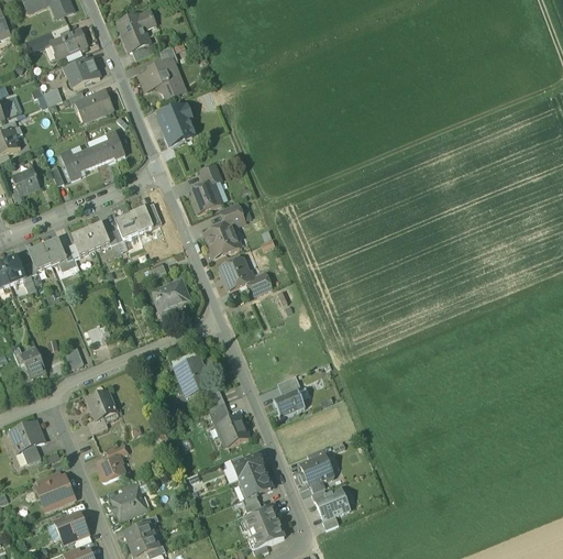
[(23,0),(29,11),(51,1),(56,17),(74,10),(69,0),(23,0)]
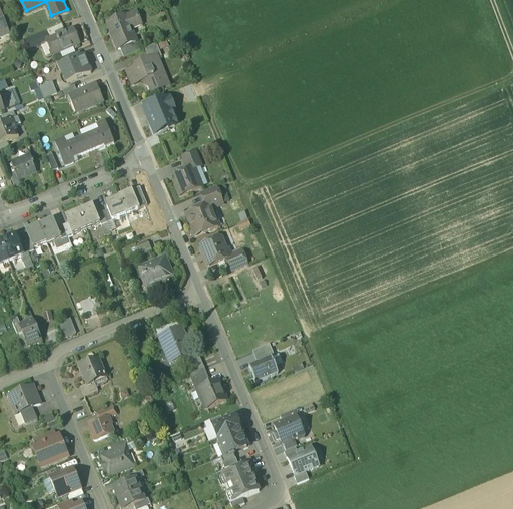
[(0,7),(0,32),(9,29),(0,7)]
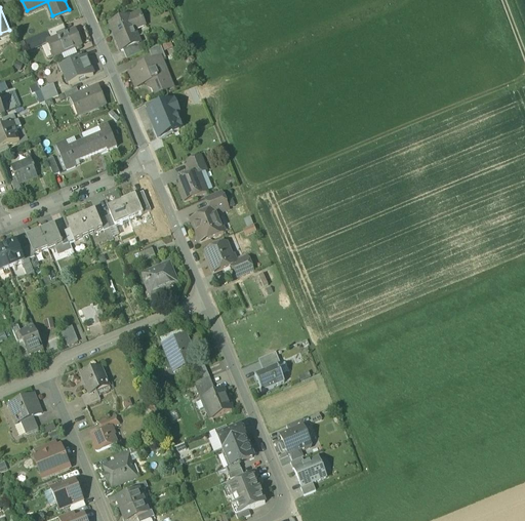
[(129,12),(111,21),(121,47),(124,46),(139,40),(140,39),(134,26),(145,22),(139,9),(129,13),(129,12)]
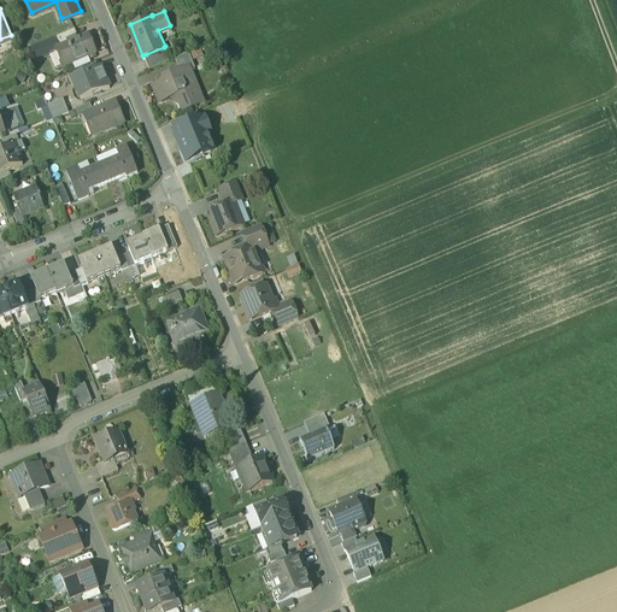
[(74,25),(54,33),(58,40),(68,36),(77,31),(74,25)]
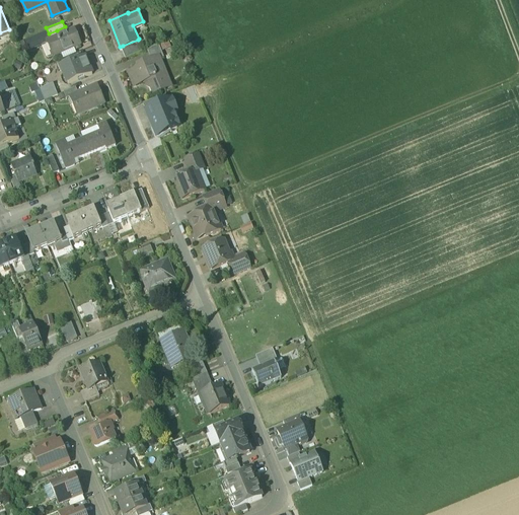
[(65,26),(57,30),(59,33),(49,38),(51,42),(55,53),(80,43),(74,27),(66,30),(65,26)]
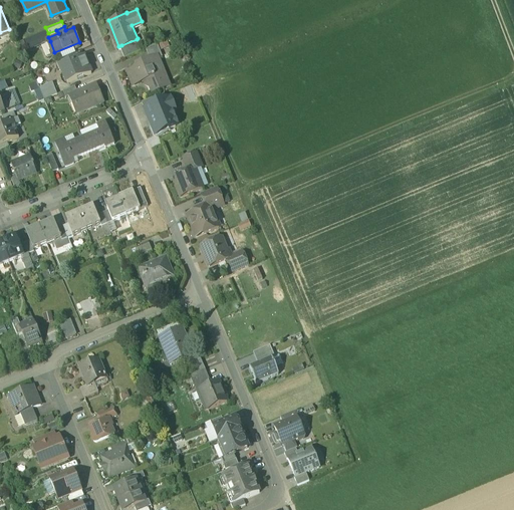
[(45,27),(25,36),(28,44),(30,45),(41,41),(42,43),(50,41),(48,37),(58,33),(56,30),(48,33),(45,27)]
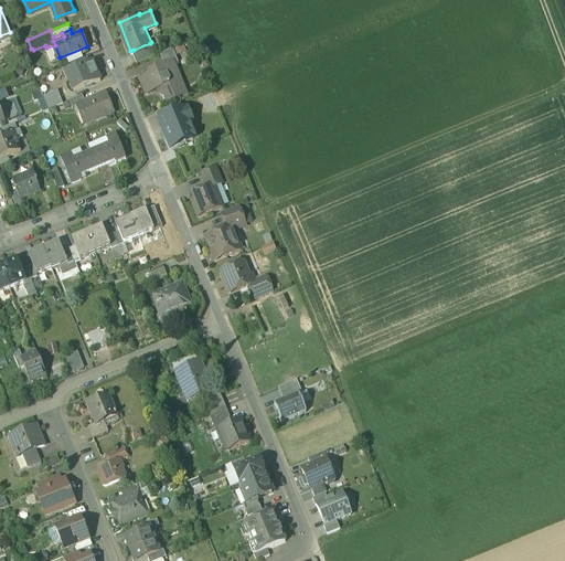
[(155,53),(150,43),(134,50),(137,61),(155,53)]
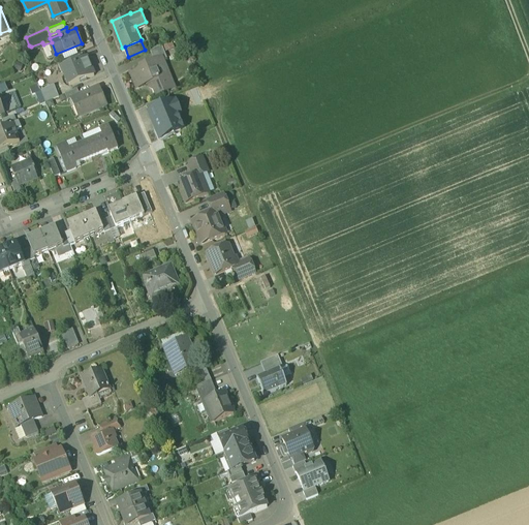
[(52,42),(43,44),(48,55),(50,56),(56,54),(52,42)]
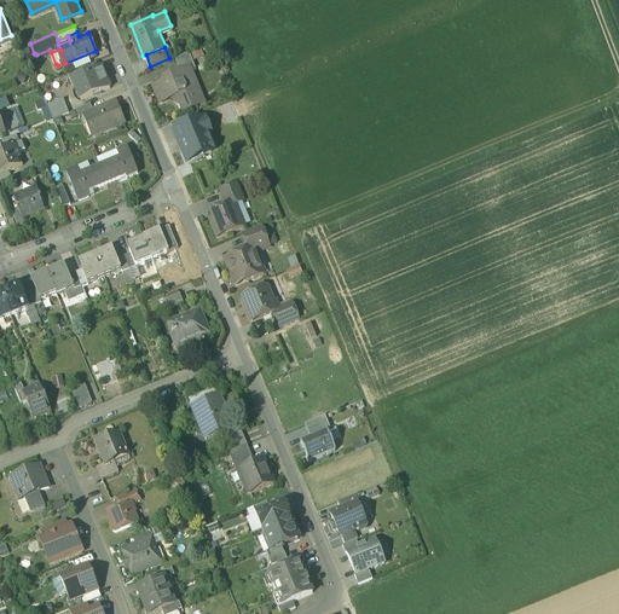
[(191,50),(177,56),(181,68),(190,64),(191,68),(197,65),(191,50)]
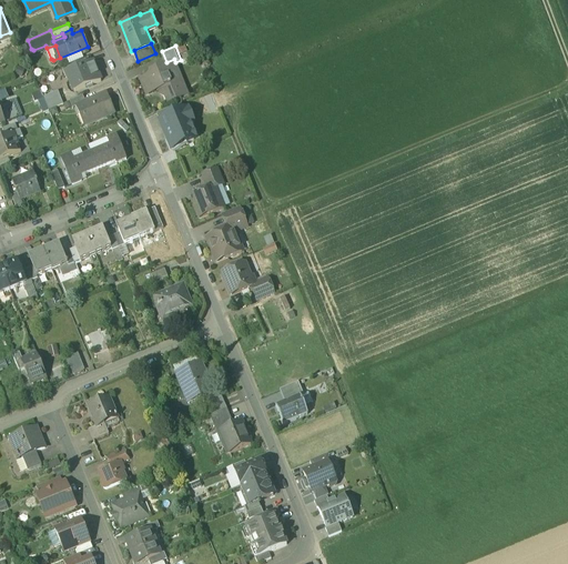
[(93,58),(67,69),(74,88),(101,78),(93,58)]
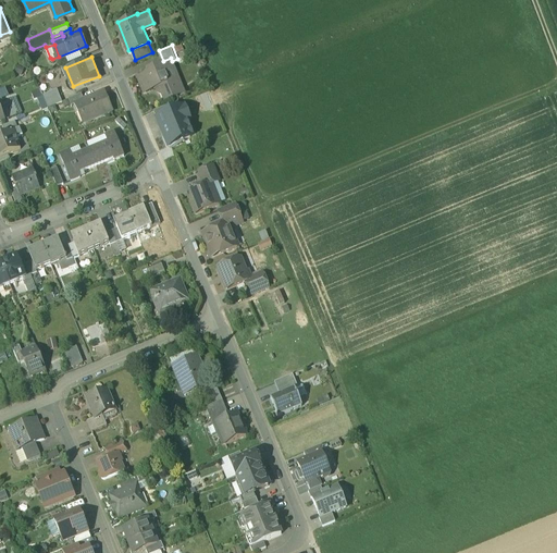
[(163,61),(149,66),(149,70),(149,71),(141,73),(144,80),(141,81),(145,88),(156,84),(158,87),(161,88),(162,88),(165,96),(178,90),(173,77),(178,75),(172,61),(171,58),(163,61)]
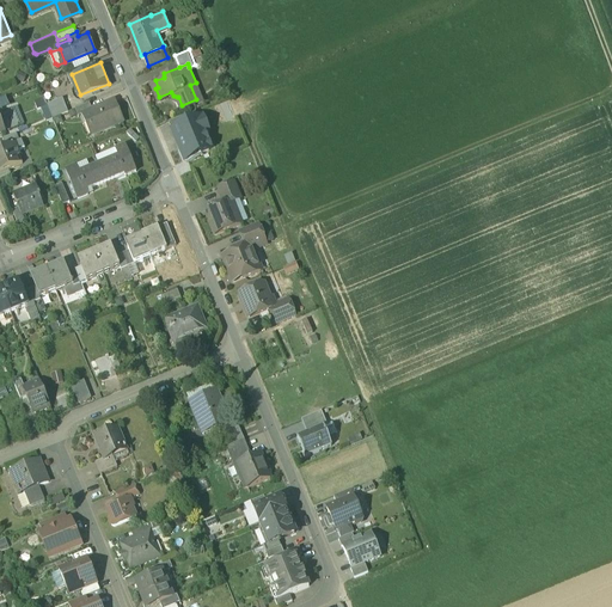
[(62,94),(47,102),(53,115),(68,109),(62,94)]
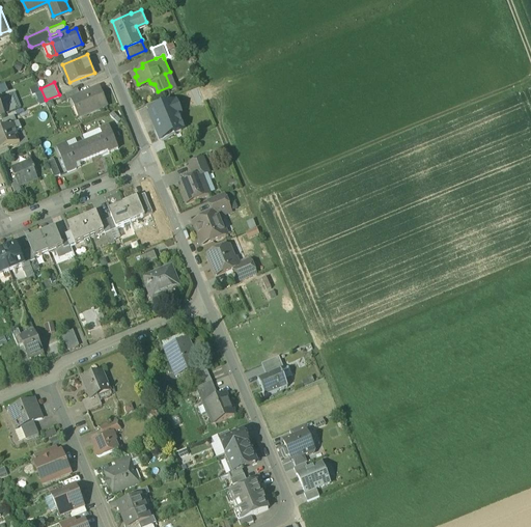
[(80,92),(72,95),(72,96),(79,114),(107,103),(99,84),(80,92)]
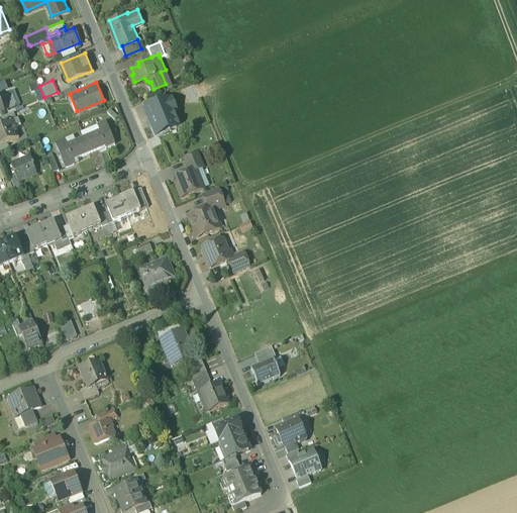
[(76,85),(64,90),(66,95),(70,94),(70,93),(78,90),(76,85)]
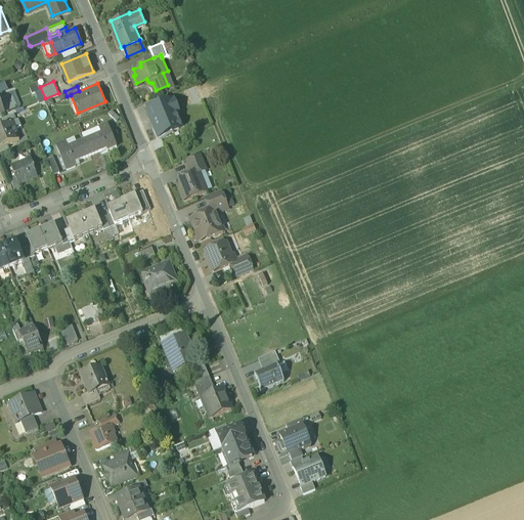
[(158,96),(145,101),(147,107),(161,102),(158,96)]
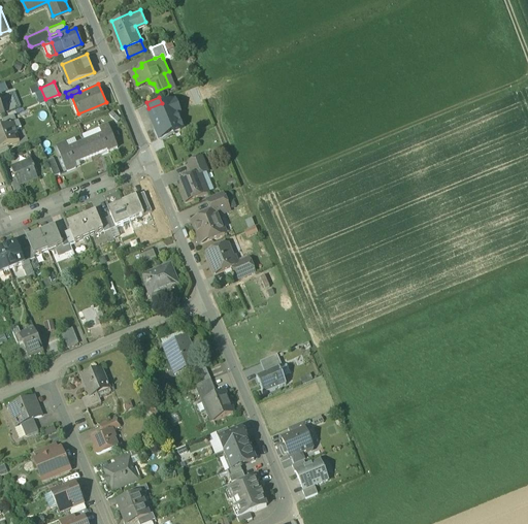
[(162,103),(149,108),(160,135),(182,127),(174,110),(178,109),(174,98),(162,103)]
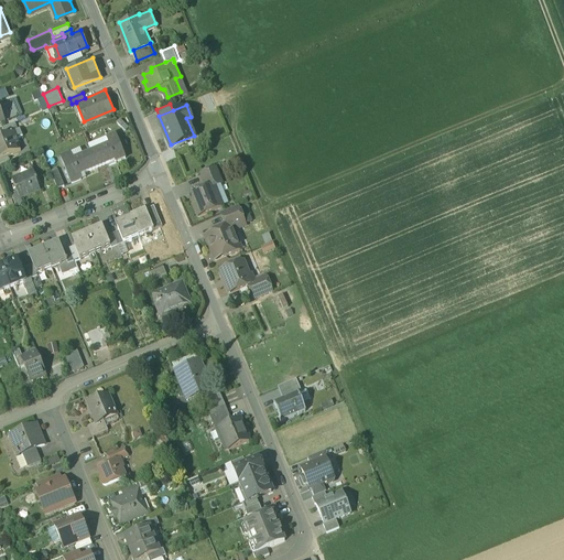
[(14,120),(2,126),(6,133),(13,130),(18,128),(14,120)]
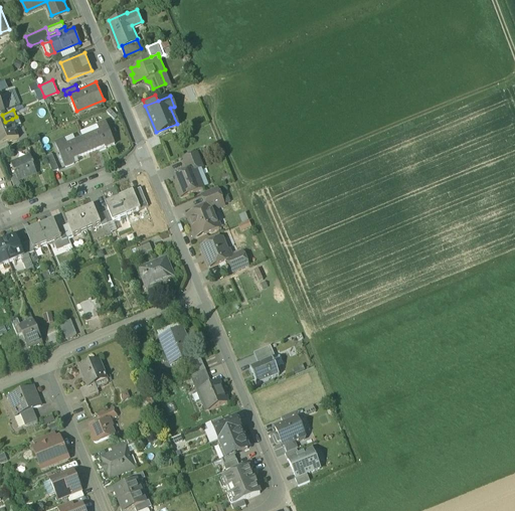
[(5,122),(0,123),(0,143),(7,140),(19,135),(12,119),(5,122)]
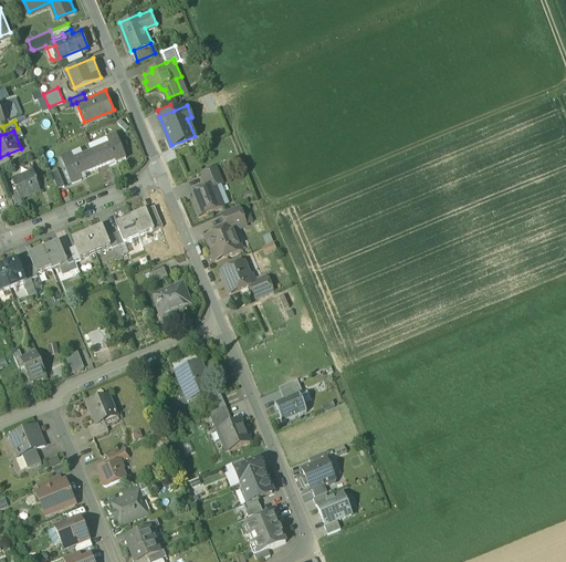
[(118,137),(92,149),(97,164),(115,157),(116,159),(126,155),(118,137)]
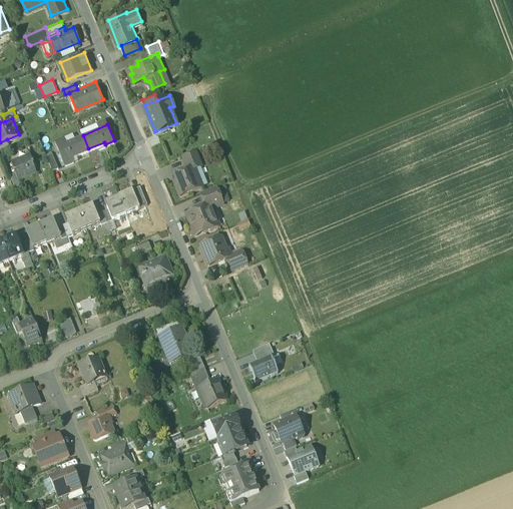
[(83,135),(65,142),(67,145),(59,148),(65,163),(74,159),(72,155),(88,148),(83,135)]
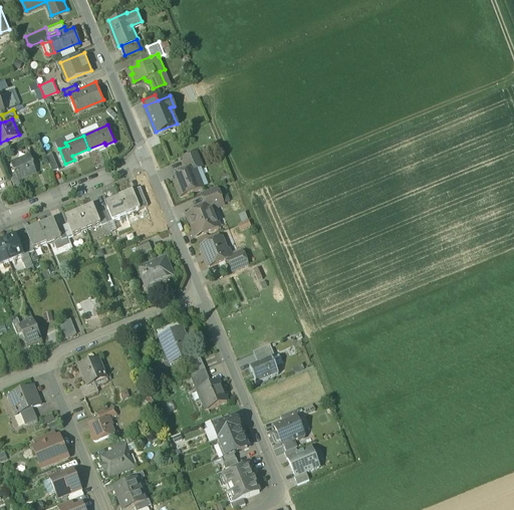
[(7,140),(0,143),(0,149),(9,146),(7,140)]
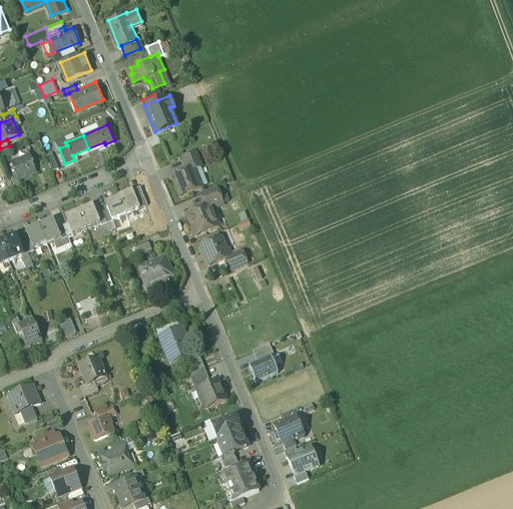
[(196,149),(183,154),(189,167),(194,165),(195,165),(202,162),(196,149)]
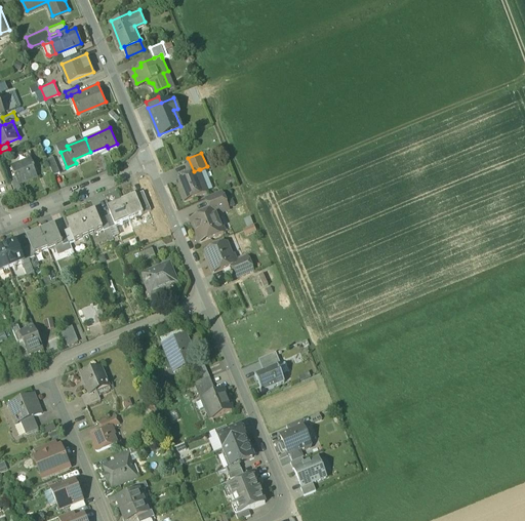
[(32,156),(12,164),(16,176),(19,182),(39,173),(32,156)]
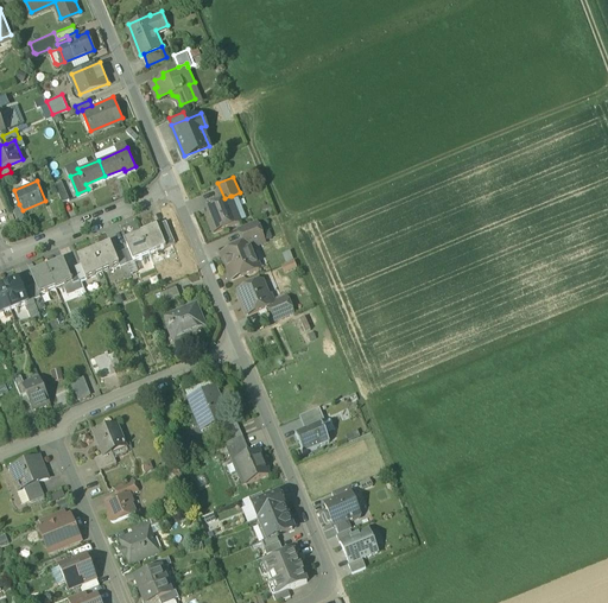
[(64,183),(57,186),(62,200),(69,197),(64,183)]
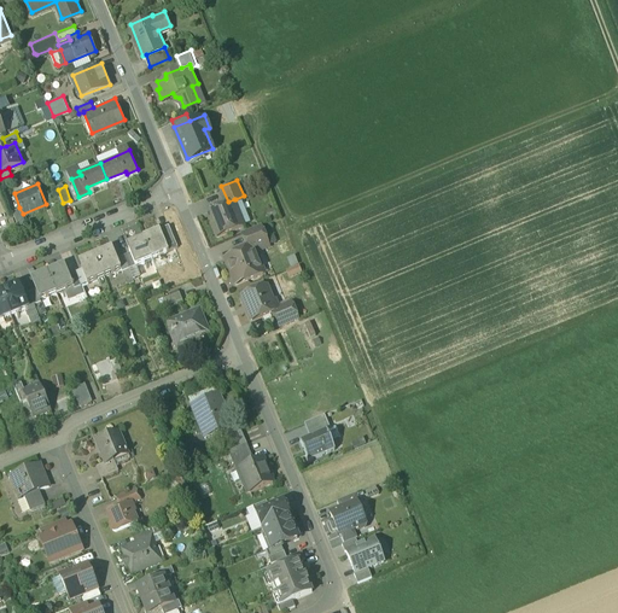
[(228,202),(211,208),(216,220),(213,221),(217,232),(244,221),(235,199),(234,199),(228,202)]
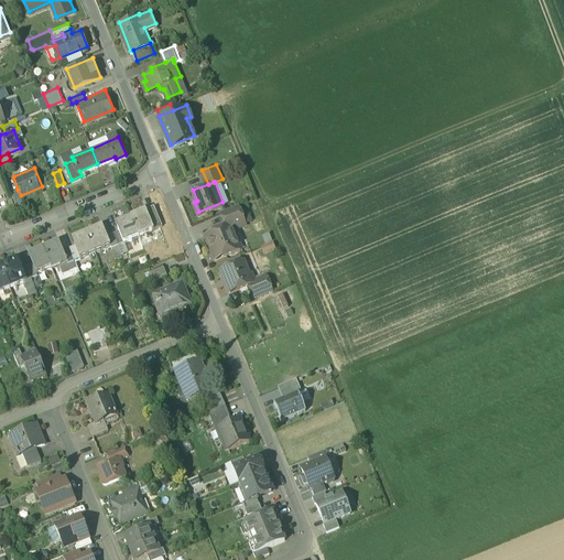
[(18,190),(11,192),(17,204),(23,202),(21,195),(18,190)]
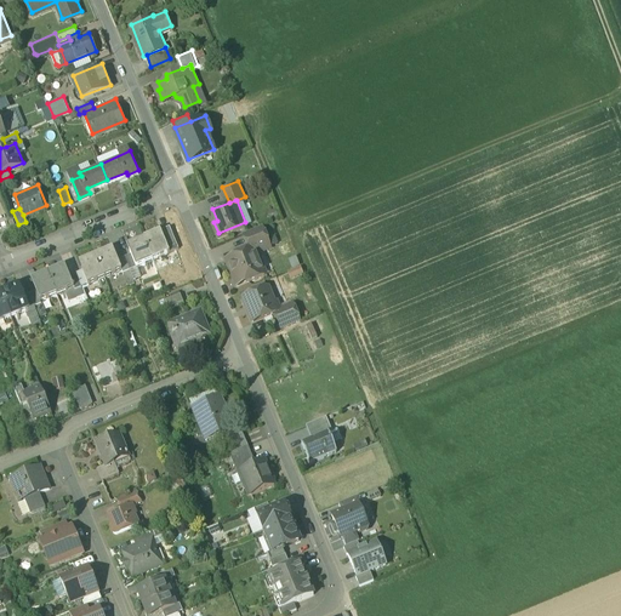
[(169,222),(143,233),(153,255),(169,247),(164,234),(172,231),(169,222)]
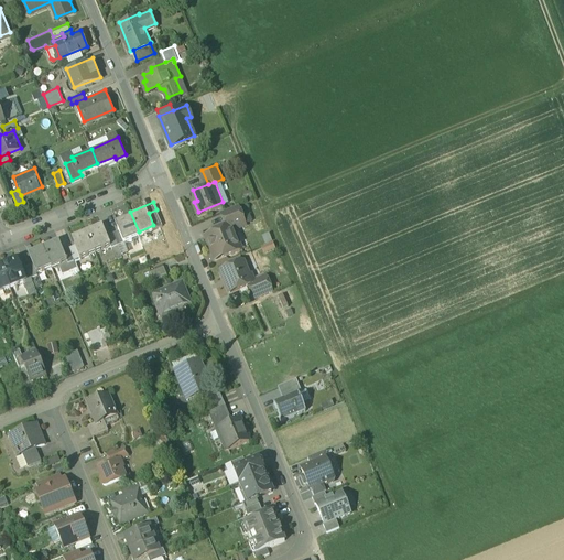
[(238,203),(221,210),(227,224),(231,223),(232,226),(246,221),(238,203)]
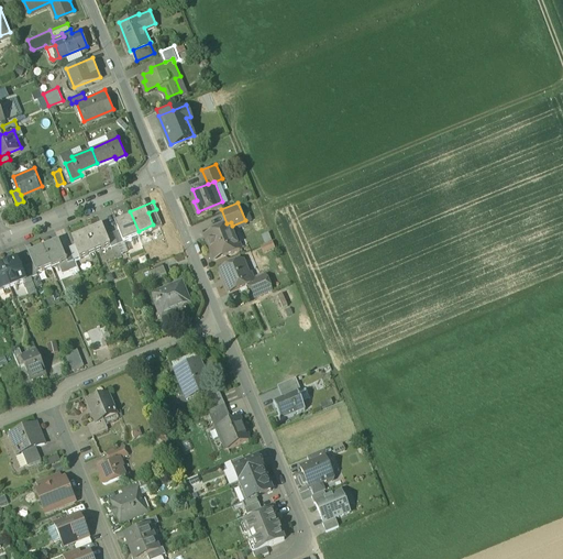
[(156,209),(148,212),(153,225),(162,221),(156,209)]
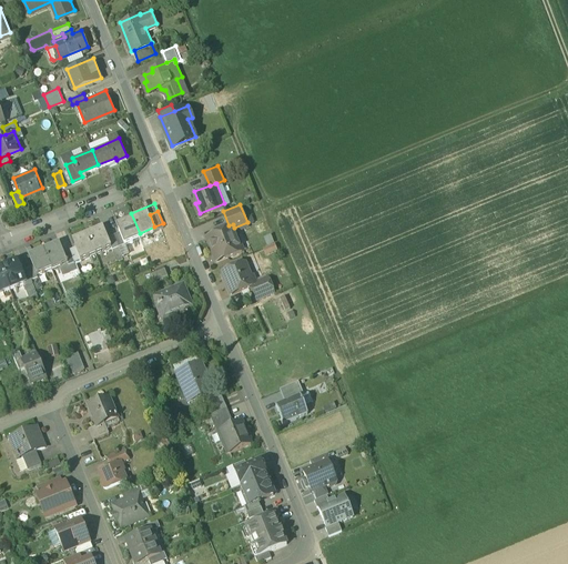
[(131,213),(115,220),(120,228),(124,240),(140,233),(131,213)]
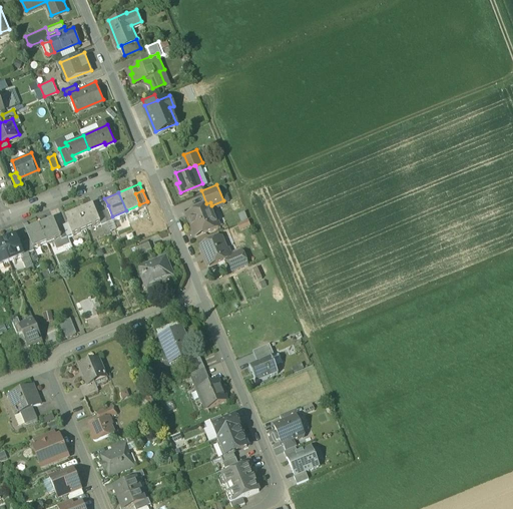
[(93,201),(79,206),(86,224),(100,219),(96,210),(93,201)]
